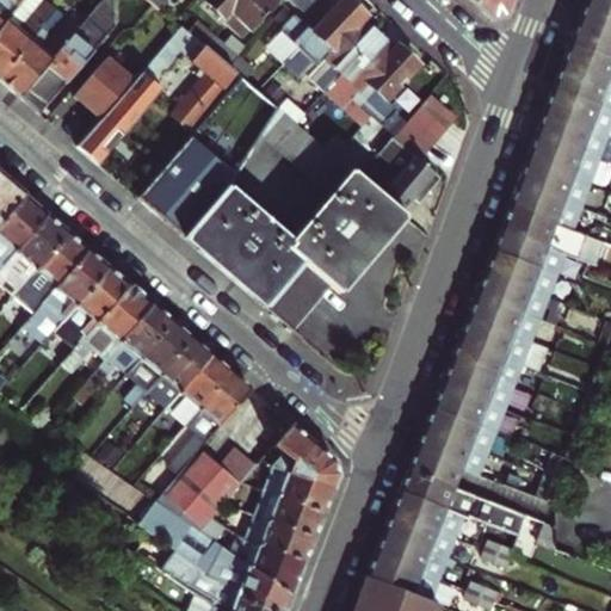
[(0,74),(55,11),(42,0),(24,0),(17,10),(0,29),(0,74)]
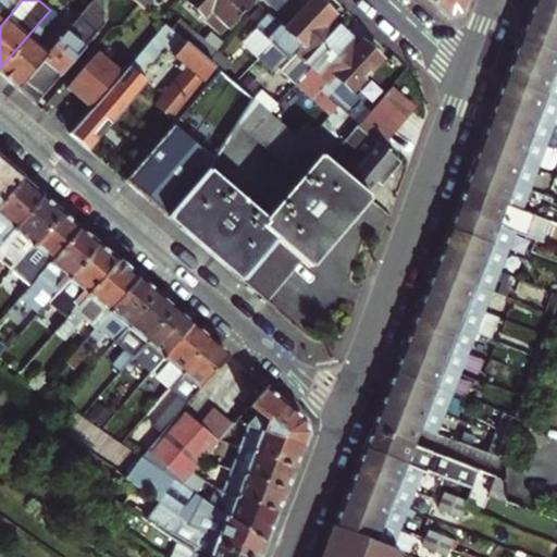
[(0,0),(0,26),(15,9),(4,0),(0,0)]
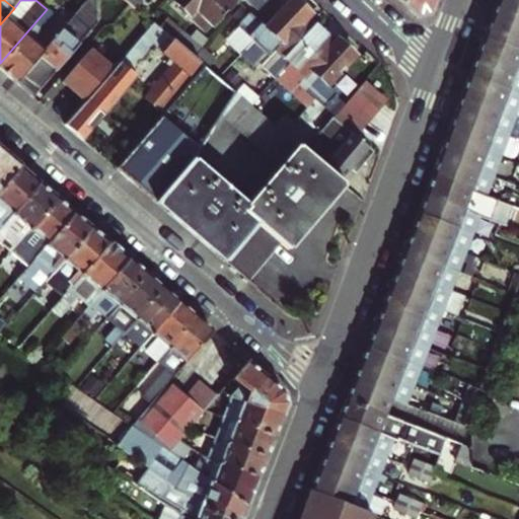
[(26,91),(33,97),(96,23),(97,2),(93,0),(86,0),(66,24),(16,83),(26,91)]
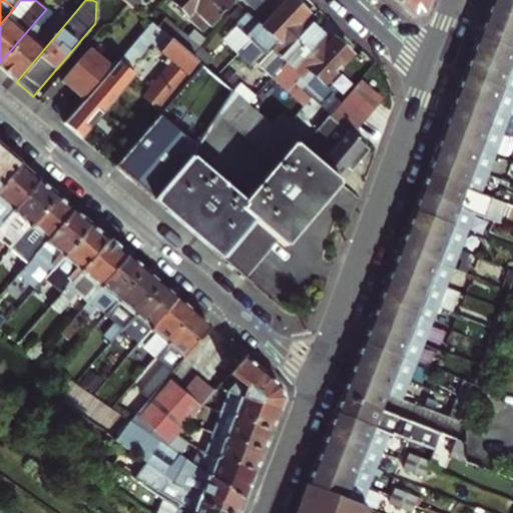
[(140,0),(123,0),(129,4),(133,8),(140,0)]
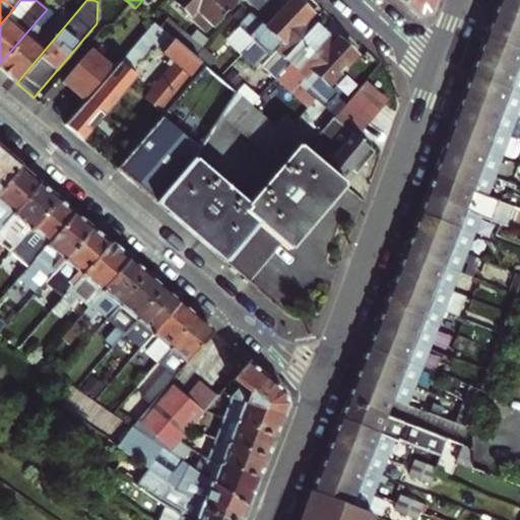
[(175,0),(207,29),(223,12),(210,0),(175,0)]
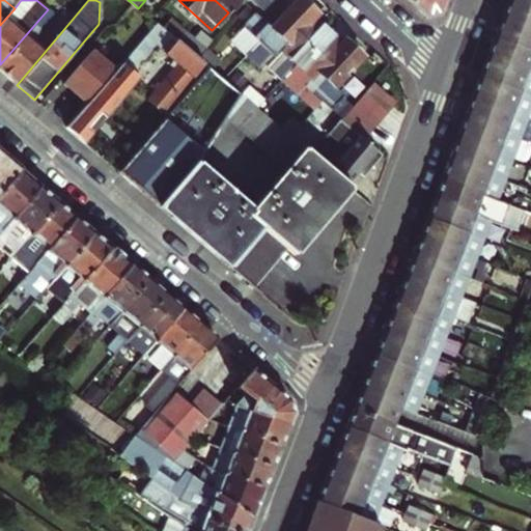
[(215,0),(228,12),(240,0),(215,0)]
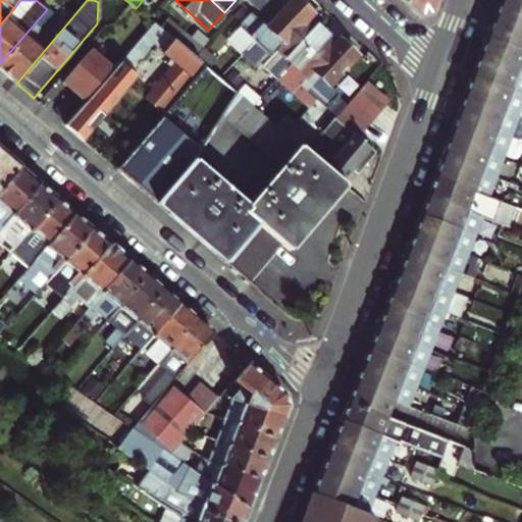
[(255,41),(266,51),(270,47),(275,52),(307,18),(312,13),(303,5),(297,0),(292,0),(277,17),(272,13),(263,23),(253,14),(242,28),(255,41)]
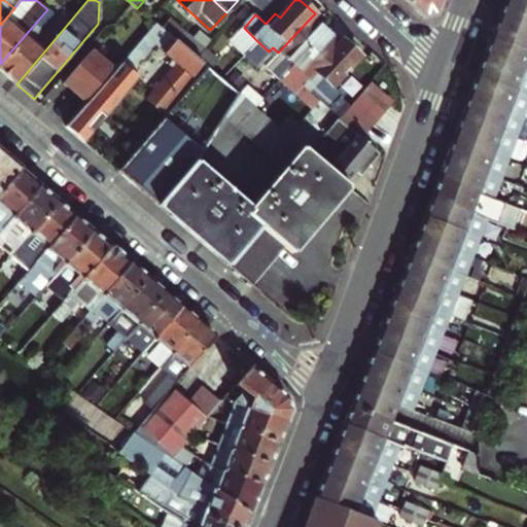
[(262,0),(250,0),(266,13),(271,7),(262,0)]
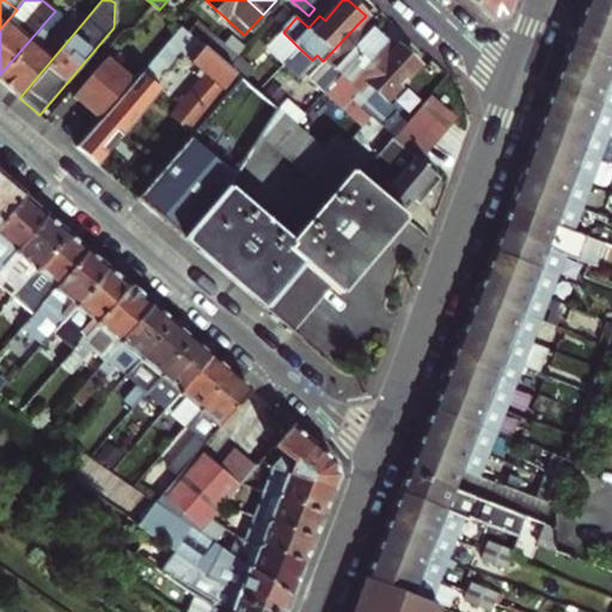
[(472,0),(493,19),(500,17),(507,14),(512,0),(472,0)]
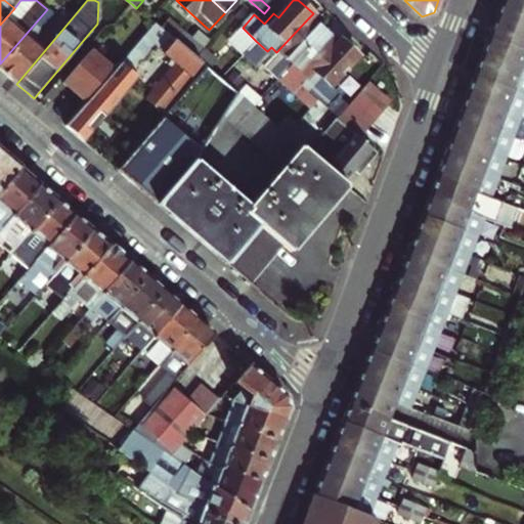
[(523,7),(505,0),(501,0),(497,10),(494,18),(523,29),(523,7)]
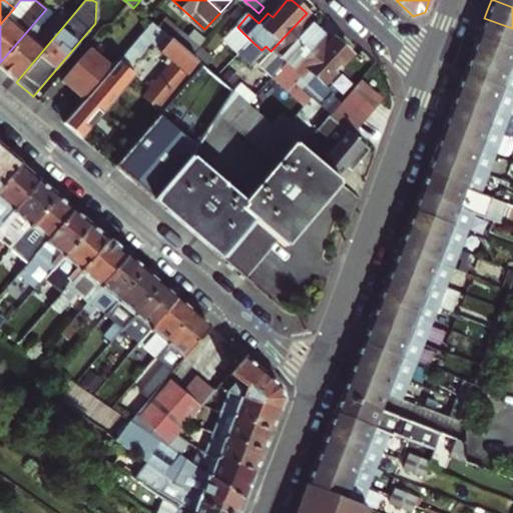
[(16,82),(65,24),(46,9),(0,62),(0,67),(8,74),(16,82)]
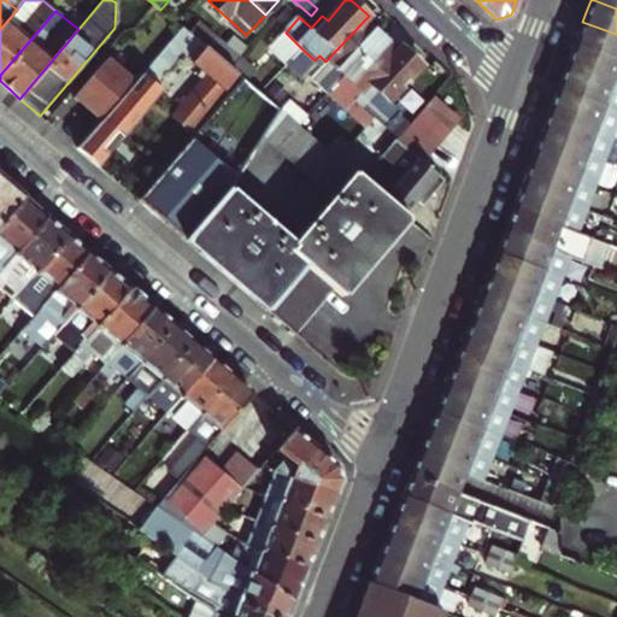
[(311,77),(328,93),(380,37),(372,29),(363,22),(325,62),(322,66),(311,77)]
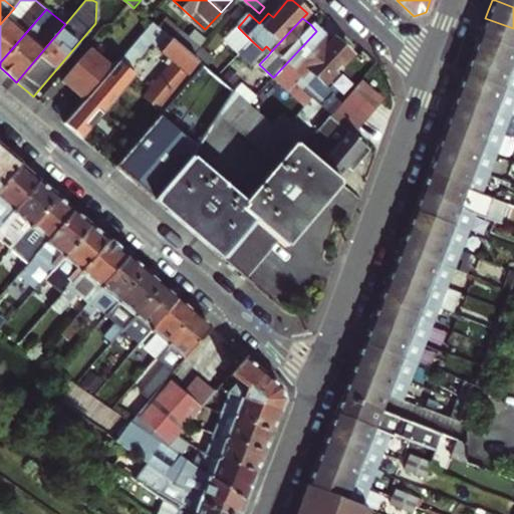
[(513,28),(485,18),(482,27),(478,36),(513,49),(513,28)]
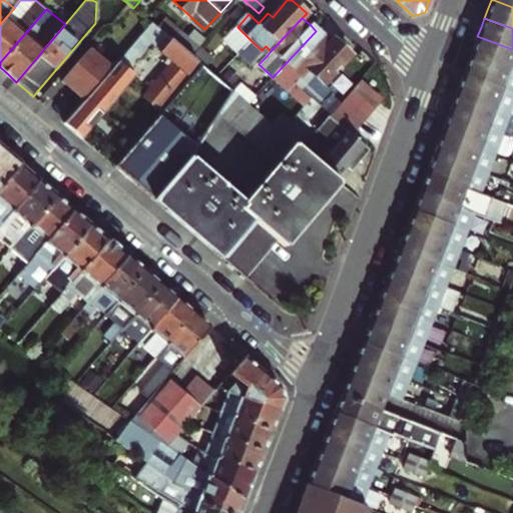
[(150,23),(102,79),(115,91),(128,76),(123,72),(148,43),(165,57),(159,65),(165,70),(144,95),(160,108),(193,70),(196,72),(202,66),(192,58),(182,49),(150,23)]
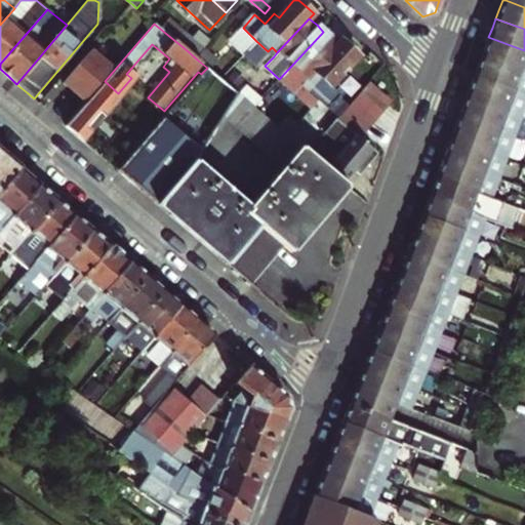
[(316,98),(317,97),(306,88),(310,83),(305,78),(336,44),(328,37),(323,32),(279,79),(309,108),(316,98)]
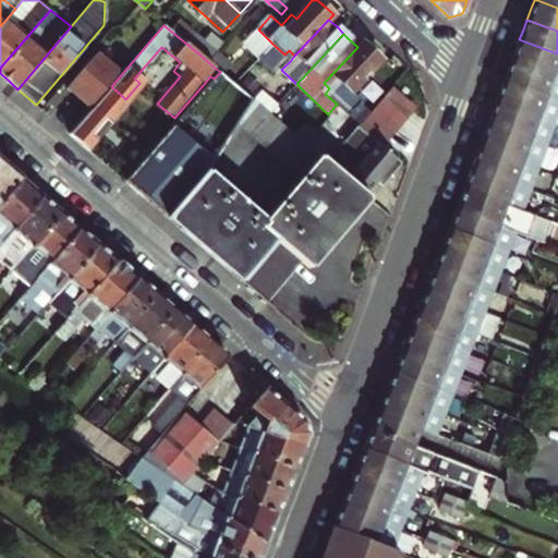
[(516,50),(511,60),(557,77),(557,53),(519,39),(516,50)]
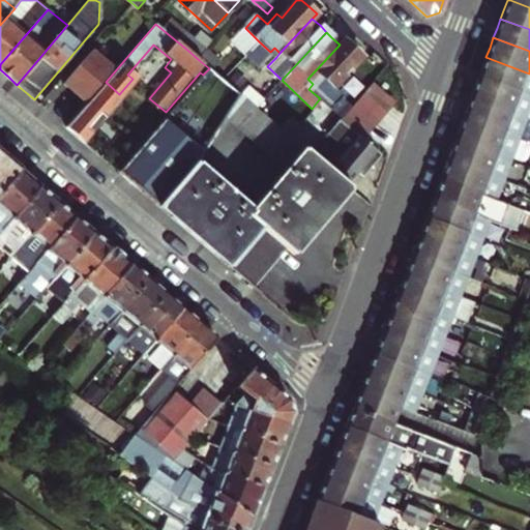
[(308,89),(320,98),(332,86),(332,87),(361,56),(352,48),(344,39),(340,45),(307,79),(313,84),(308,89)]
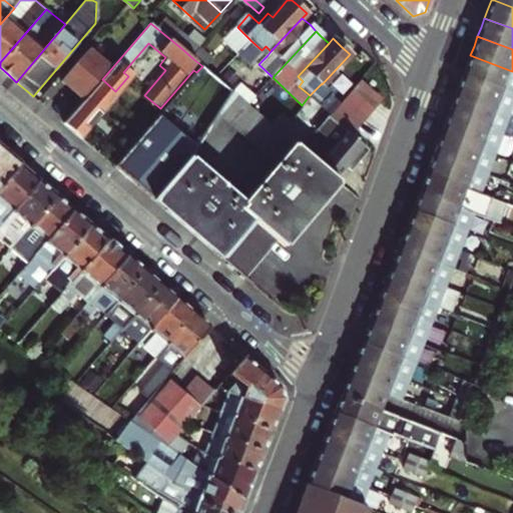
[(182,49),(192,58),(197,52),(192,48),(187,43),(182,49)]
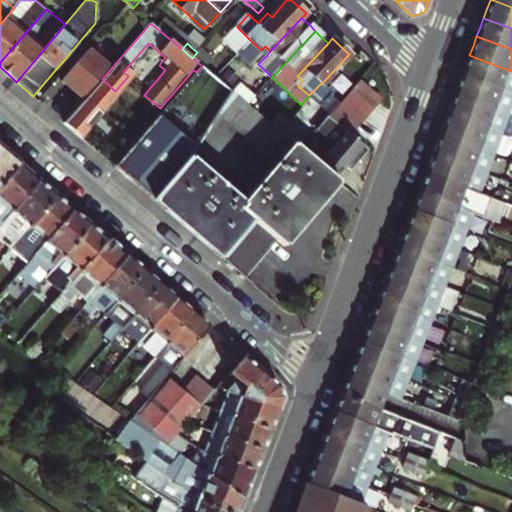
[(261,50),(267,55),(270,51),(265,46),(261,50)]
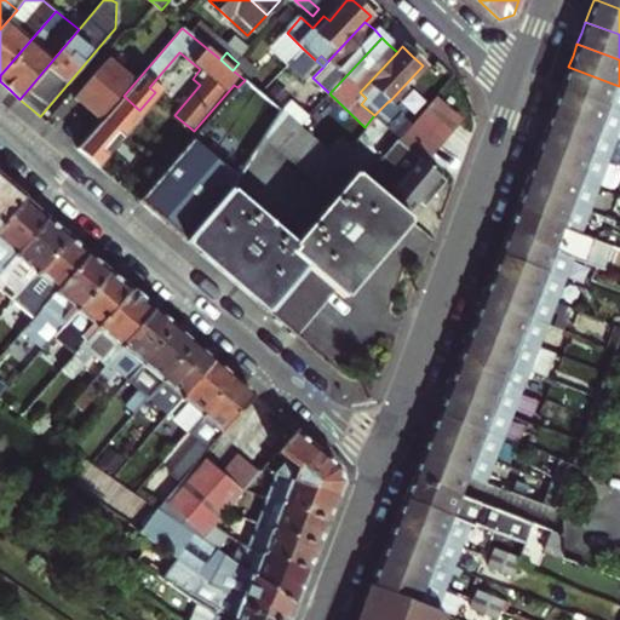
[(133,79),(113,62),(80,102),(87,108),(99,119),(133,79)]
